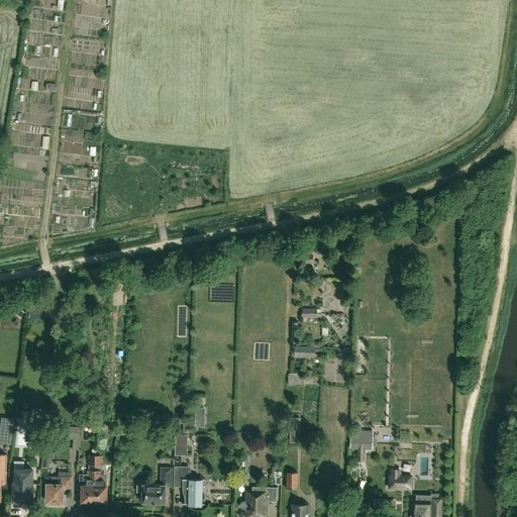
[(313,264),(313,254),(304,254),(304,263),(313,264)]
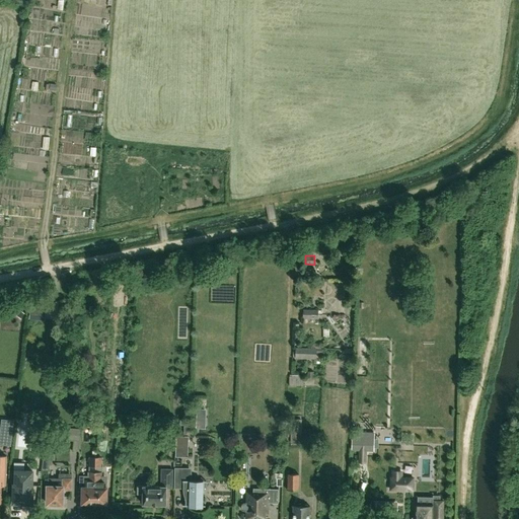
[(45,320),(47,303),(30,306),(29,318),(45,320)]
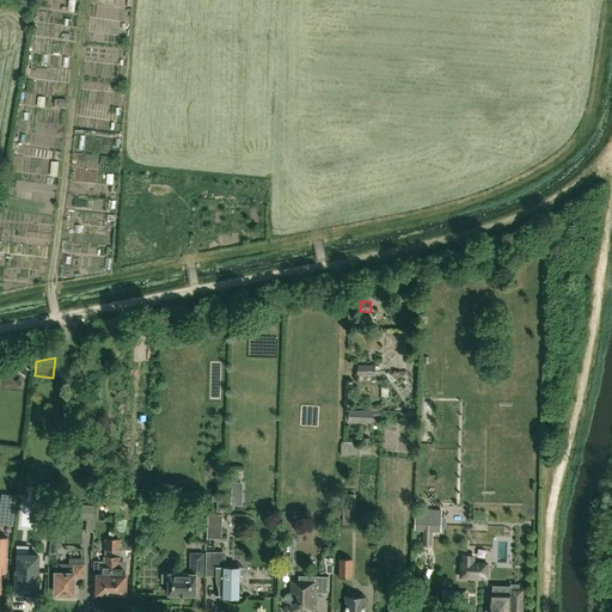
[(375,375),(375,366),(359,365),(357,375),(375,375)]
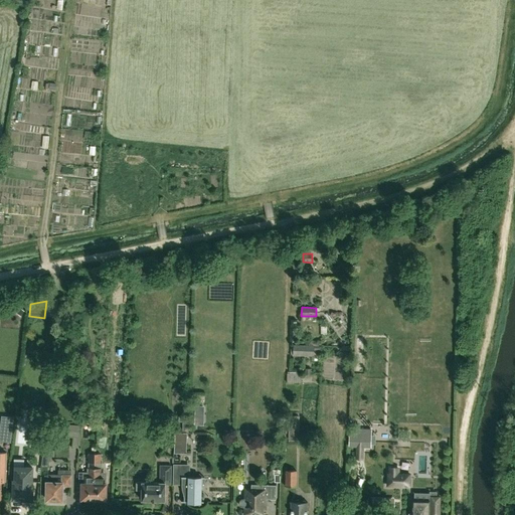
[(321,350),(321,345),(315,345),(294,344),(294,356),(314,356),(315,350),(321,350)]
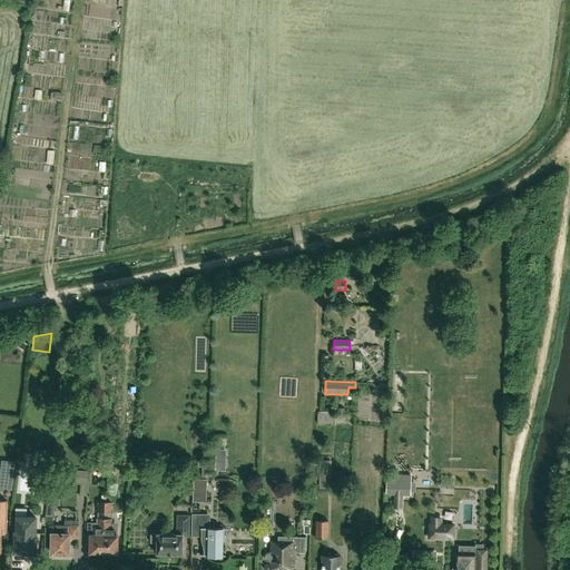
[(333,424),(334,412),(318,411),(317,423),(333,424)]
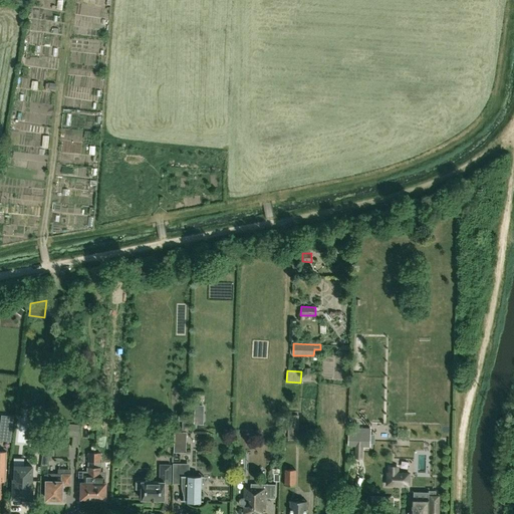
[(0,435),(11,437),(13,417),(2,416),(0,430),(0,435)]
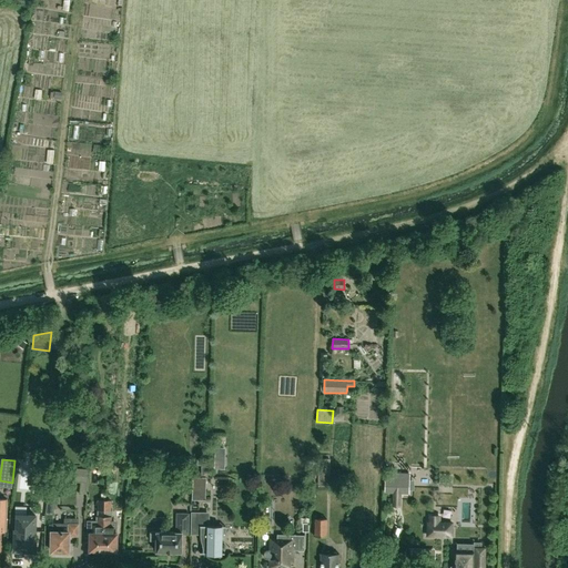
[(48,492),(50,469),(39,467),(37,490),(48,492)]
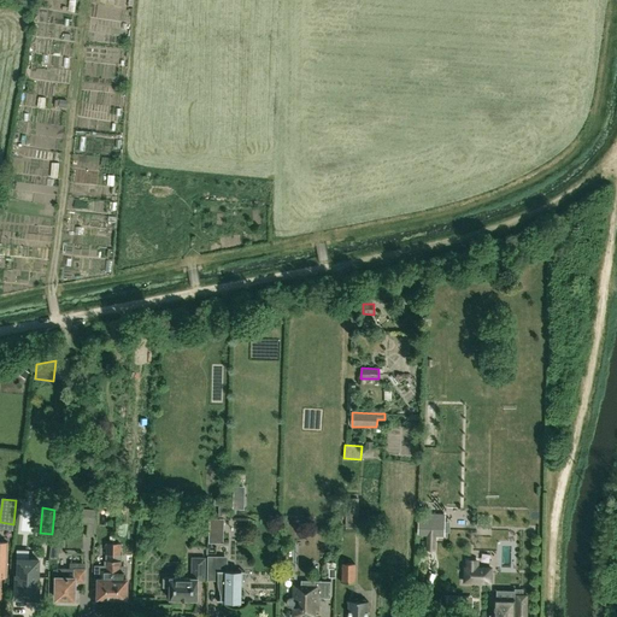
[(94,536),(97,510),(83,509),(82,523),(88,523),(87,536),(94,536)]
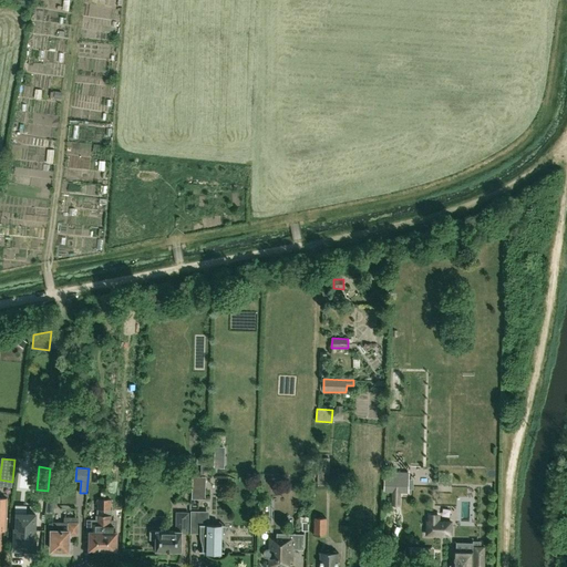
[(402,492),(402,472),(384,472),(384,492),(402,492)]
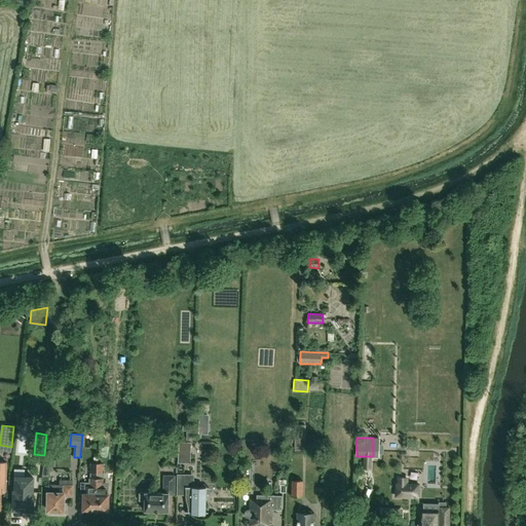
[(49,477),(51,455),(45,454),(42,476),(49,477)]
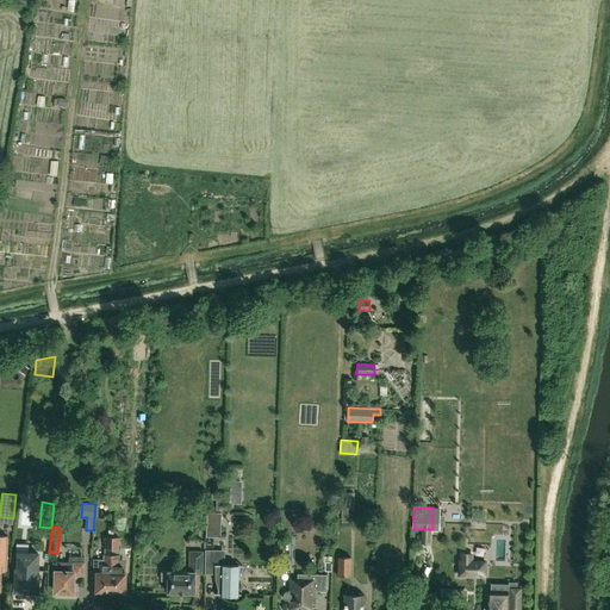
[(38,590),(39,582),(39,552),(18,552),(17,555),(14,555),(13,570),(16,570),(16,591),(17,591),(17,593),(25,593),(25,591),(37,591),(37,590),(38,590)]
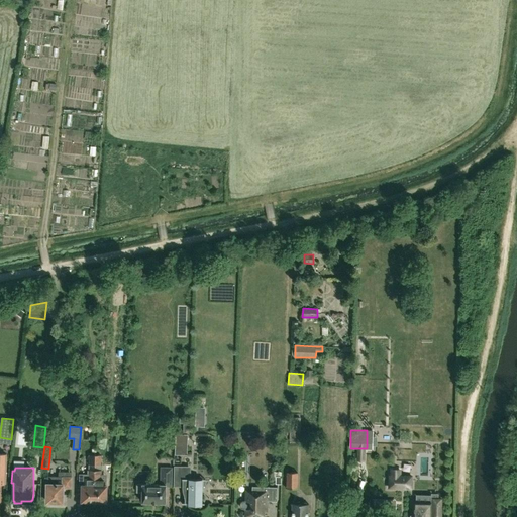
[(172,482),(172,468),(164,468),(164,474),(161,474),(161,485),(142,484),(136,484),(136,492),(142,492),(142,502),(166,503),(166,482),(172,482)]
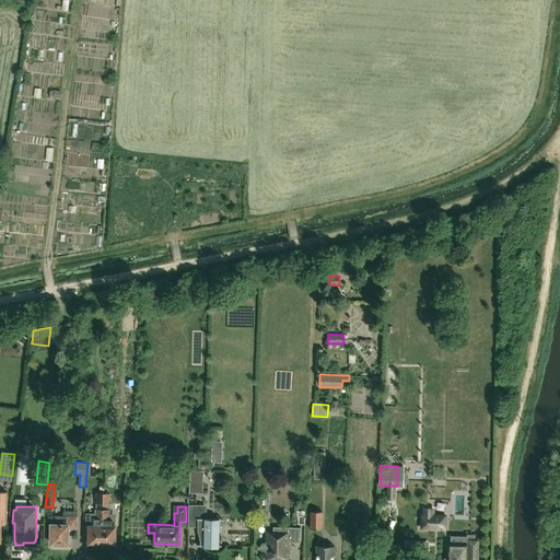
[(219,546),(220,518),(206,518),(206,508),(195,508),(195,524),(198,524),(198,527),(198,529),(198,532),(200,536),(200,538),(200,540),(200,543),(200,546),(219,546)]
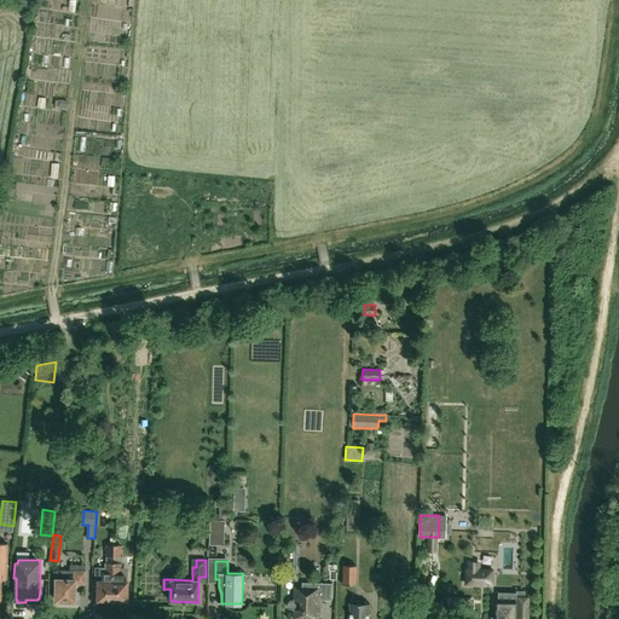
[(98,600),(99,600),(99,601),(102,602),(108,602),(108,600),(113,600),(114,562),(105,562),(105,571),(96,571),(96,582),(99,582),(98,600)]
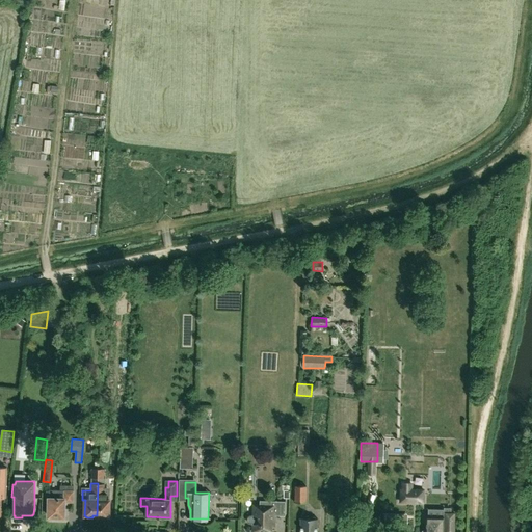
[(98,483),(97,515),(100,516),(100,519),(106,519),(107,517),(108,516),(109,516),(110,500),(104,499),(104,483),(98,483)]
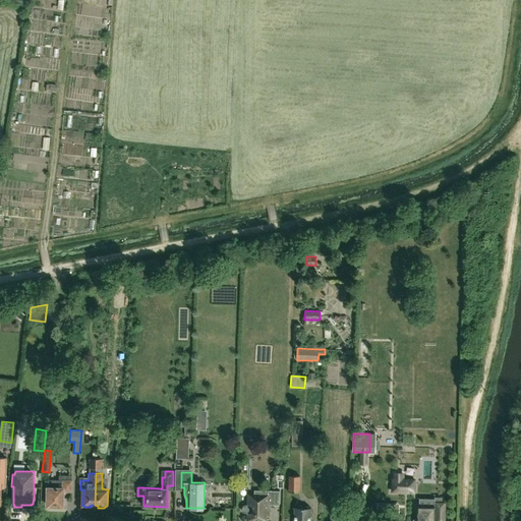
[(414,491),(414,479),(402,479),(403,473),(395,473),(394,479),(392,479),(392,491),(414,491)]
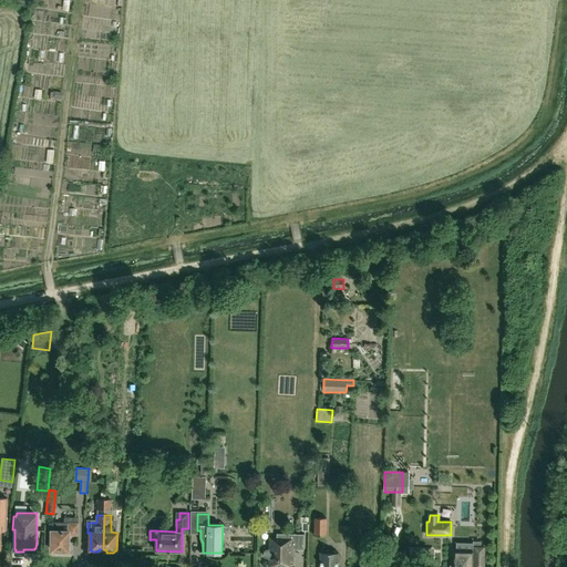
[(64,517),(64,523),(52,522),(52,523),(49,523),(49,529),(51,529),(51,549),(69,550),(69,534),(78,534),(79,517),(66,517),(64,517)]
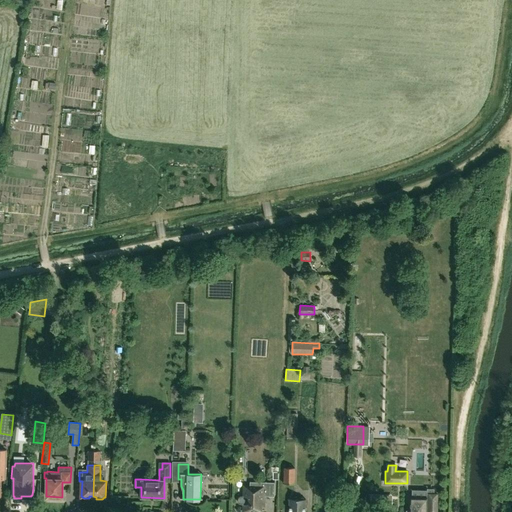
[(295,483),(296,467),(283,467),(283,483),(295,483)]
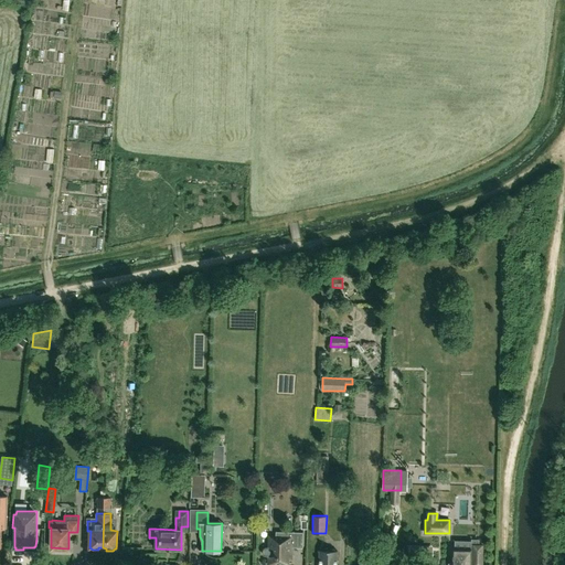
[(276,531),(276,534),(276,540),(270,544),(270,547),(267,547),(265,547),(263,550),(263,552),(263,554),(265,556),(267,556),(268,556),(268,563),(268,564),(275,564),(276,563),(291,563),(291,547),(302,547),(304,532),(276,531)]
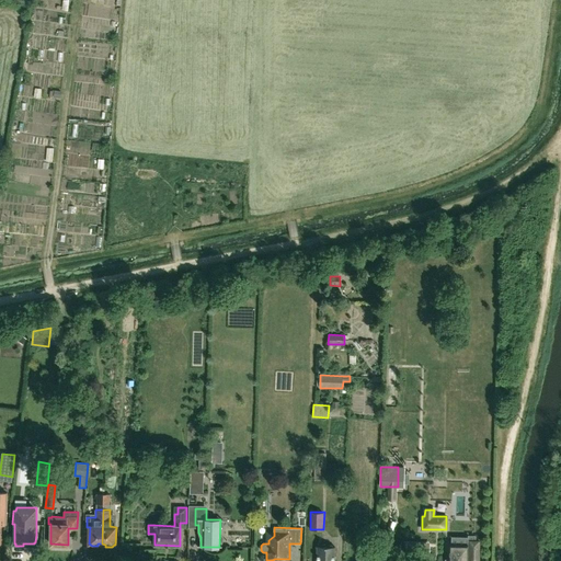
[(478,560),(478,551),(479,540),(476,540),(467,540),(467,546),(450,545),(450,559),(445,559),(445,560),(478,560)]
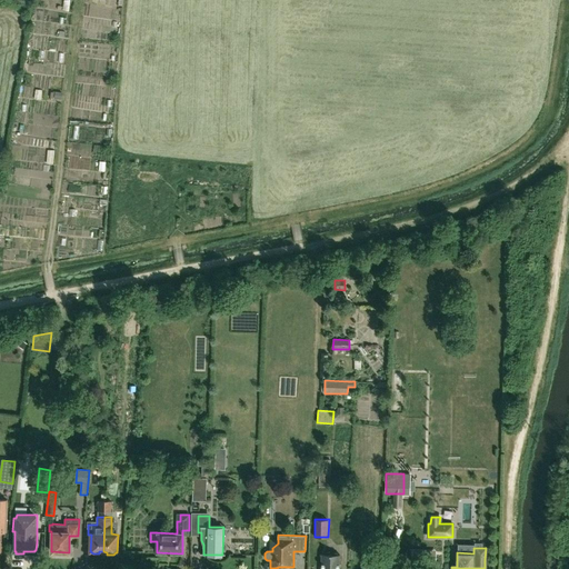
[(339,568),(339,555),(321,555),(321,568),(339,568)]
